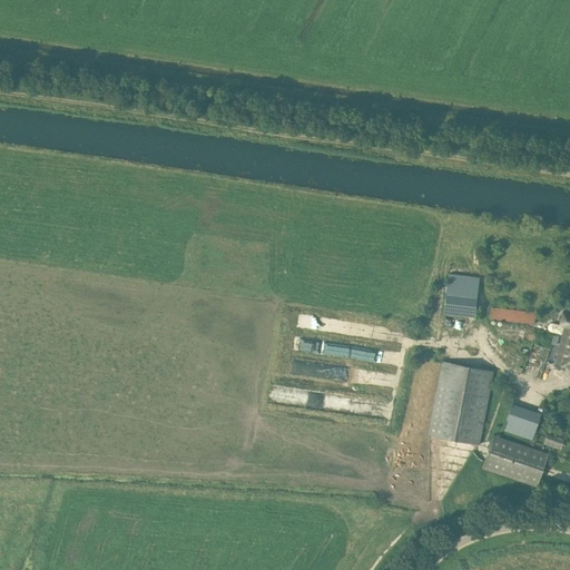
[(480,268),(450,265),(443,313),(474,317),(480,268)]
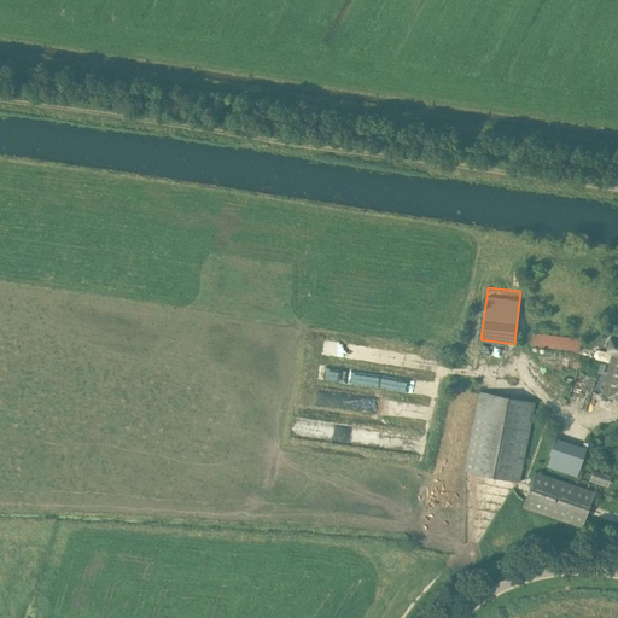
[(578,338),(534,333),(531,345),(577,350),(578,338)]
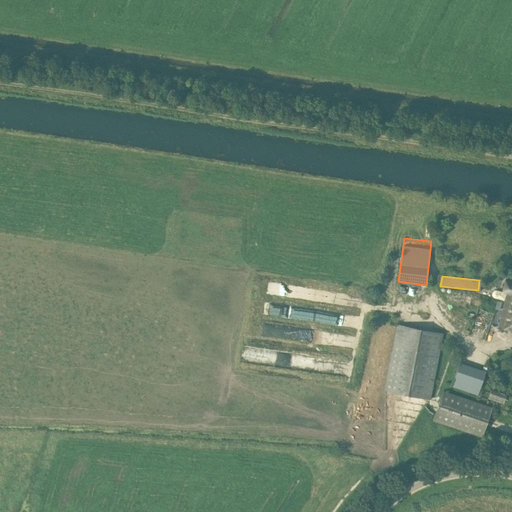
[(511,281),(506,280),(502,294),(507,295),(499,326),(511,329),(511,281)]
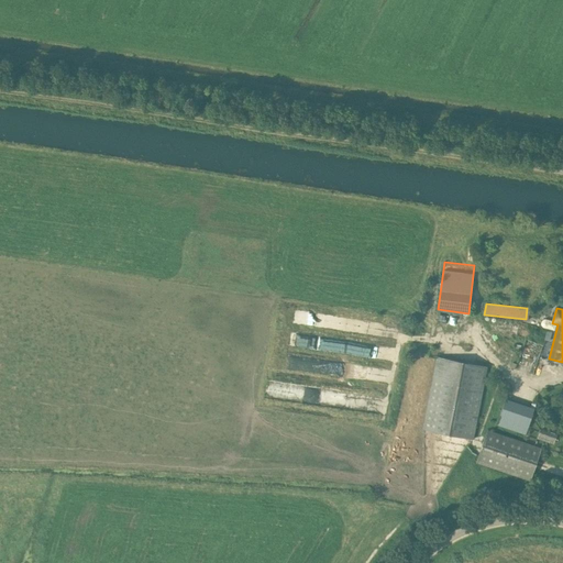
[(488,366),(438,356),(423,430),(474,440),(481,408),(482,397),(487,397),(494,367),(488,367),(488,366)]
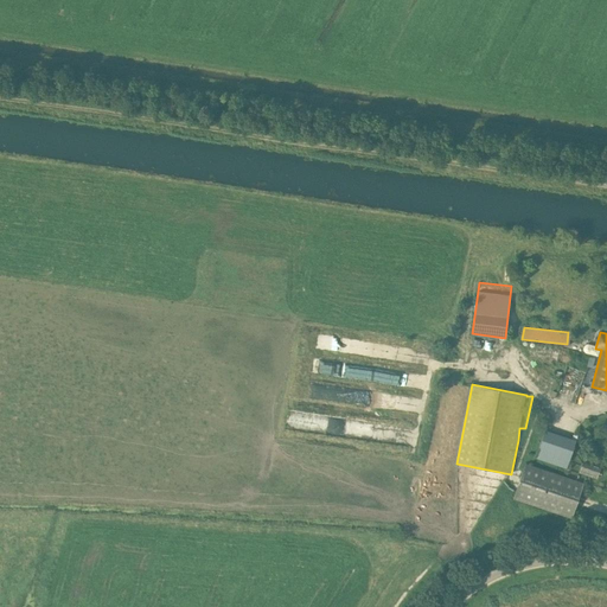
[(572,439),(544,429),(535,458),(567,468),(576,440),(577,435),(574,434),(572,439)]
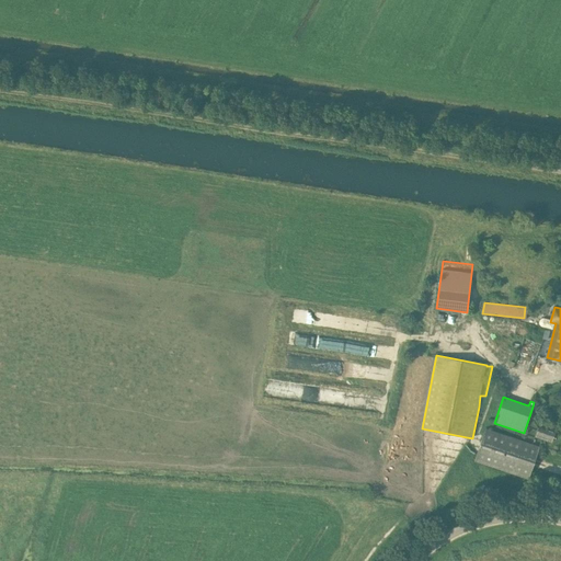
[(554,433),(538,427),(535,436),(552,442),(554,433)]
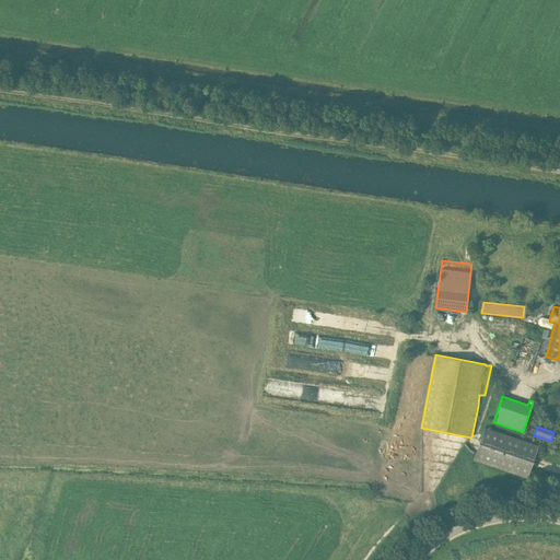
[(536,451),(483,433),(477,454),(529,471),(536,451)]
